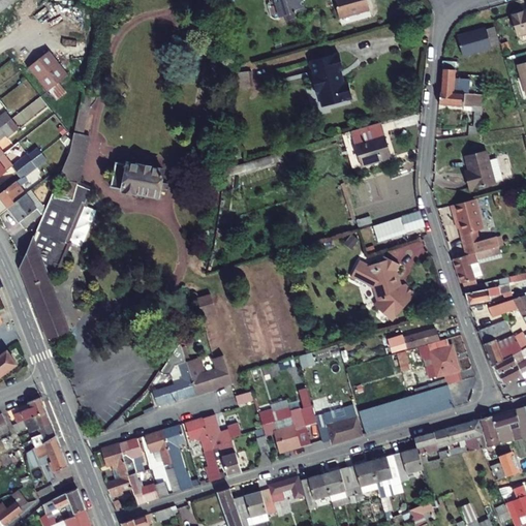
[(0,10),(12,0),(0,0),(0,10)]
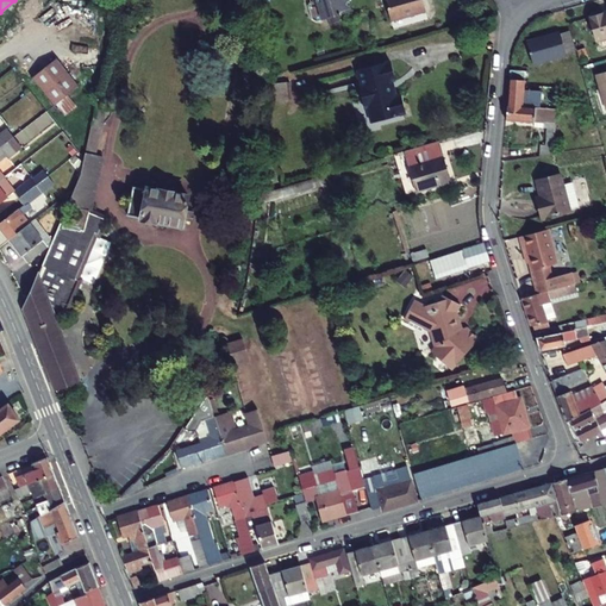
[(307,0),(314,17),(343,8),(339,0),(307,0)]
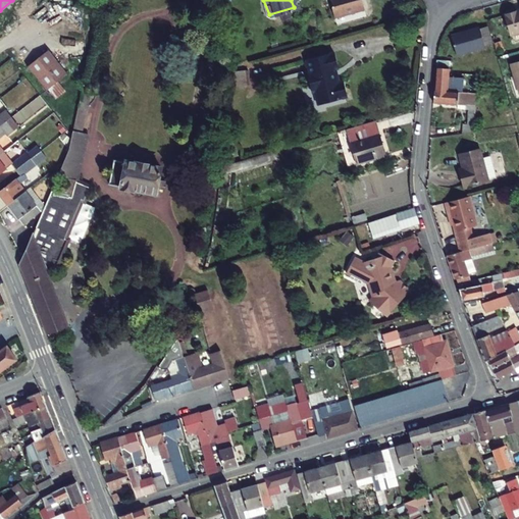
[(331,0),(335,14),(364,7),(362,0),(331,0)]
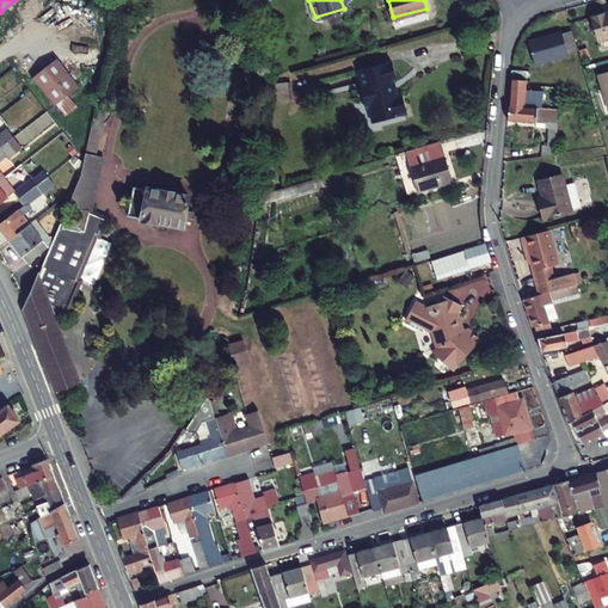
[(607,32),(607,8),(595,13),(601,36),(607,32)]
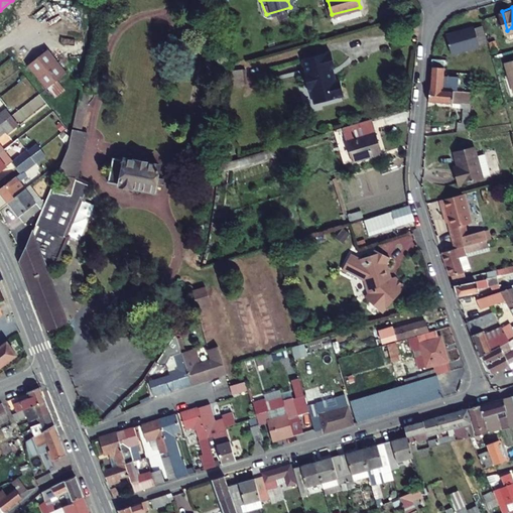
[(479,48),(474,29),(462,33),(461,34),(456,36),(454,35),(443,38),(442,40),(447,58),(479,48)]
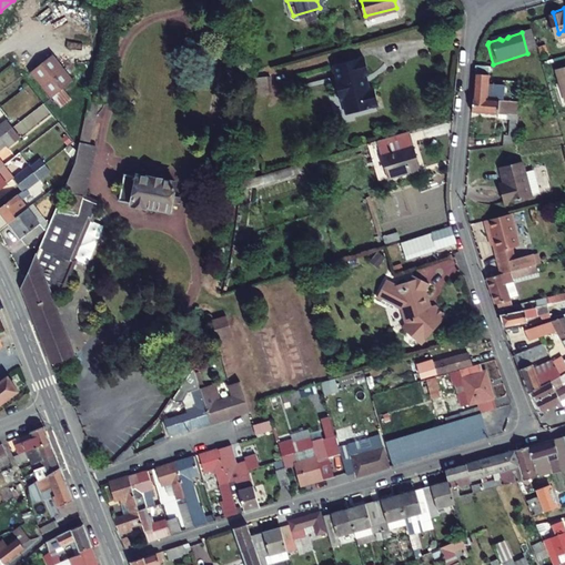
[(347,94),(351,108),(383,99),(379,83),(374,84),(370,69),(374,68),(370,51),(339,60),(343,74),(339,76),(343,96),(347,94)]
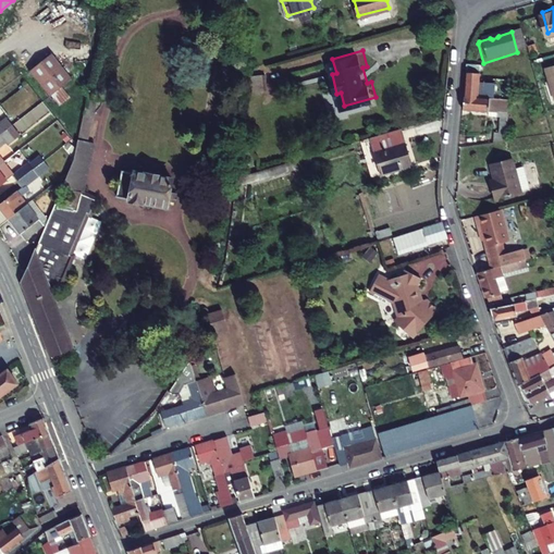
[(53,53),(29,71),(49,97),(73,79),(53,53)]
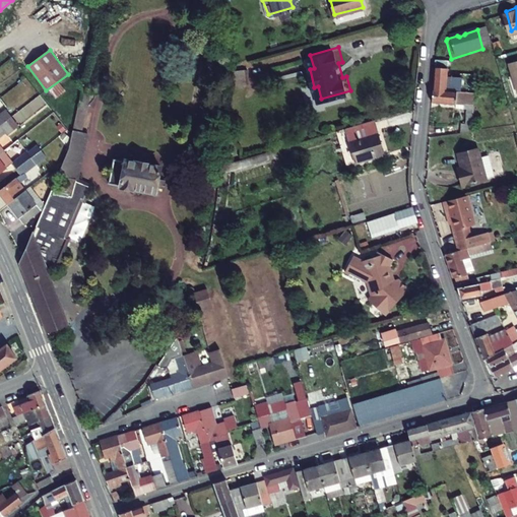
[(448,65),(437,64),(433,93),(462,92),(461,79),(447,79),(448,65)]
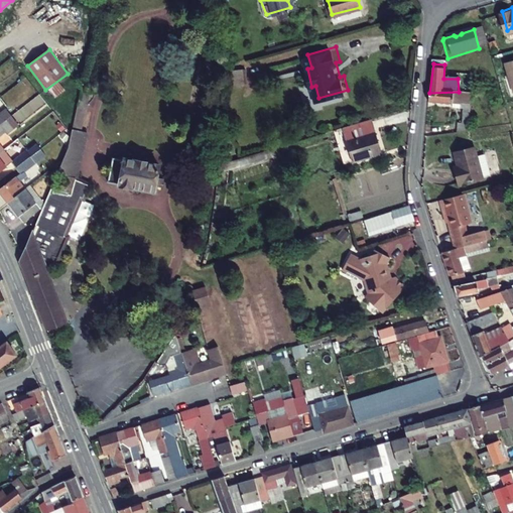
[(243,68),(230,68),(231,82),(243,81),(243,68)]
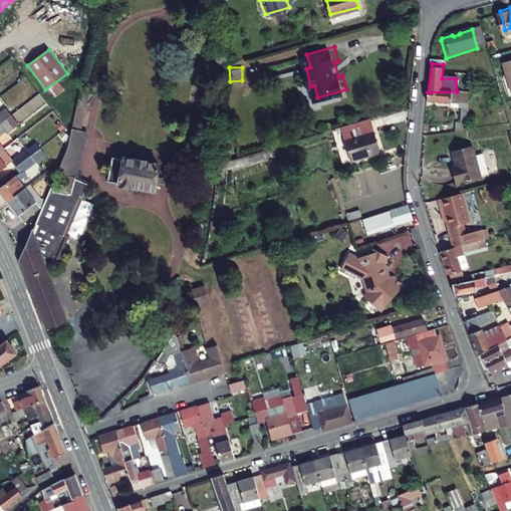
[(457,91),(428,92),(427,106),(448,104),(449,109),(456,108),(469,107),(469,91),(457,91)]
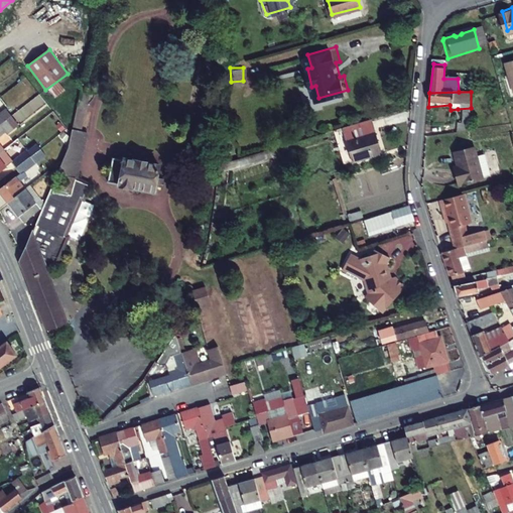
[(471,108),(458,109),(460,124),(470,122),(471,108)]
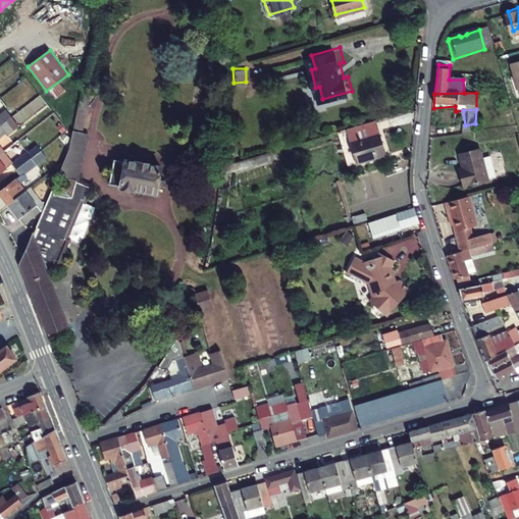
[(367,120),(329,133),(340,167),(377,155),(367,120)]
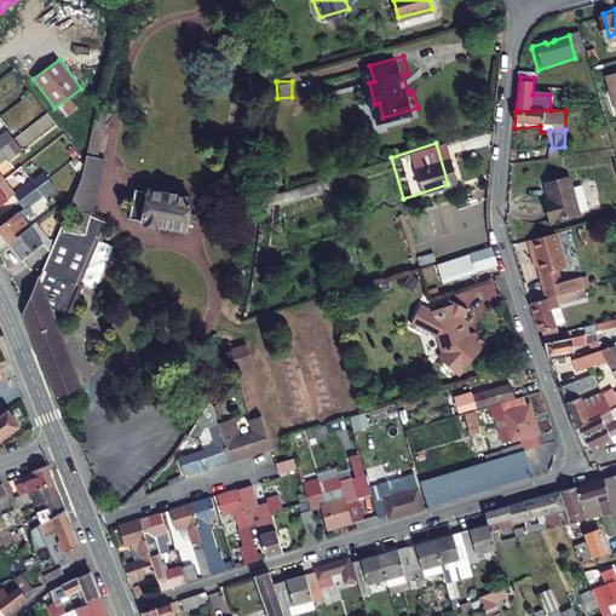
[(546,149),(547,160),(563,159),(564,147),(552,149),(546,149)]
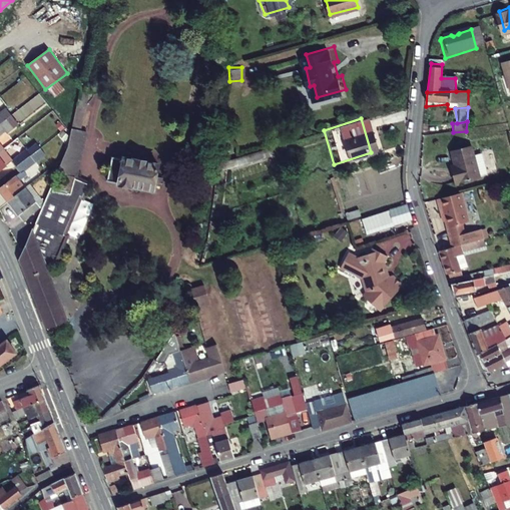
[(479,178),(470,147),(449,153),(454,171),(450,172),(454,185),(479,178)]
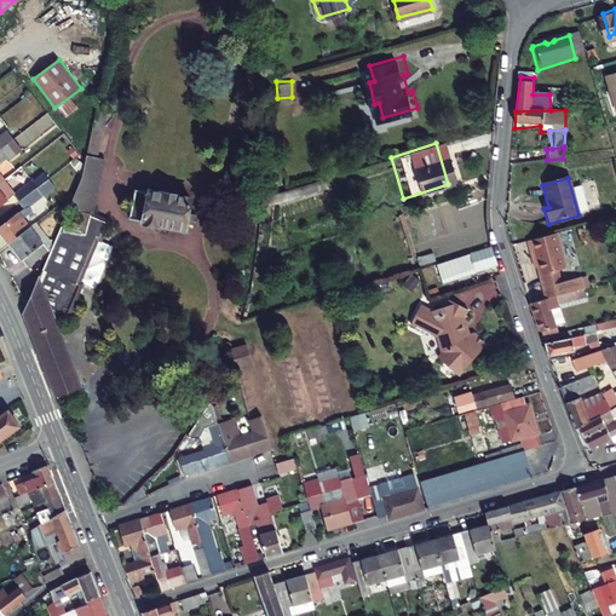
[(119,205),(127,206),(125,218),(144,220),(143,226),(160,230),(161,224),(180,228),(183,216),(190,217),(191,207),(183,206),(185,195),(166,191),(167,184),(153,182),(151,189),(131,185),(130,196),(120,195),(119,205)]
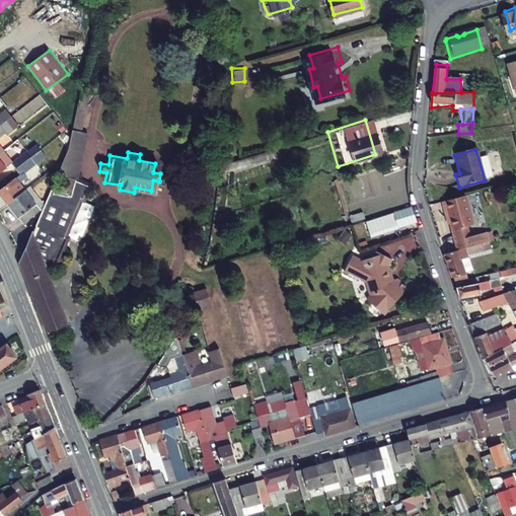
[(23,158),(10,168),(13,172),(26,162),(23,158)]
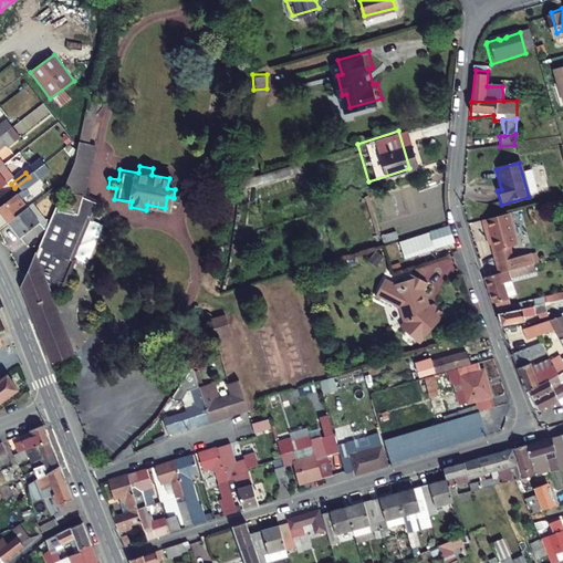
[(29,177),(14,188),(19,194),(33,184),(29,177)]
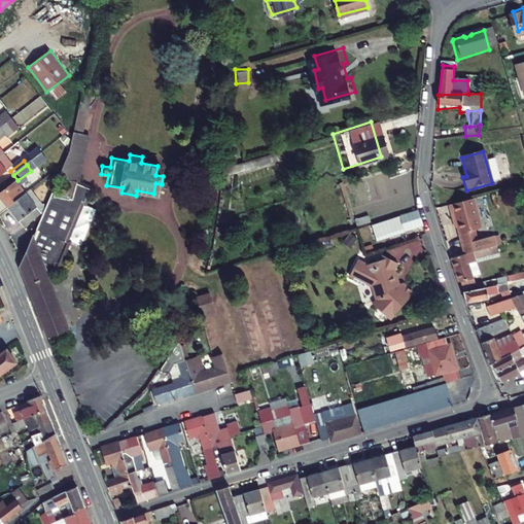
[(19,262),(46,334),(65,327),(43,267),(51,263),(55,265),(66,239),(63,237),(81,190),(73,187),(77,177),(57,171),(37,218),(19,262)]
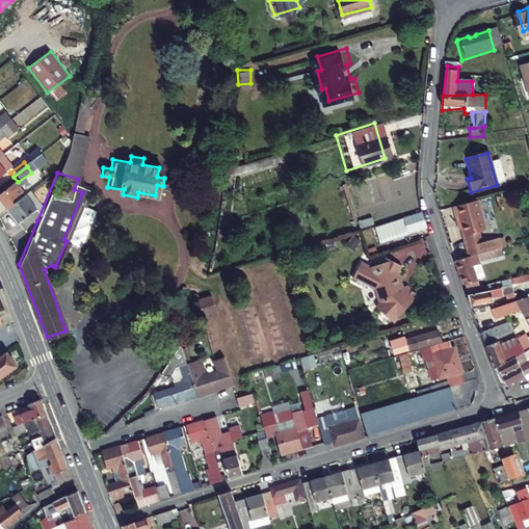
[(11,188),(0,196),(0,208),(3,213),(21,200),(11,188)]
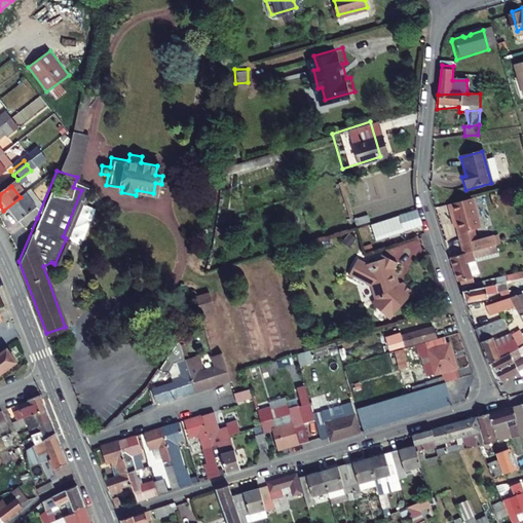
[(21,197),(3,211),(20,231),(37,218),(21,197)]
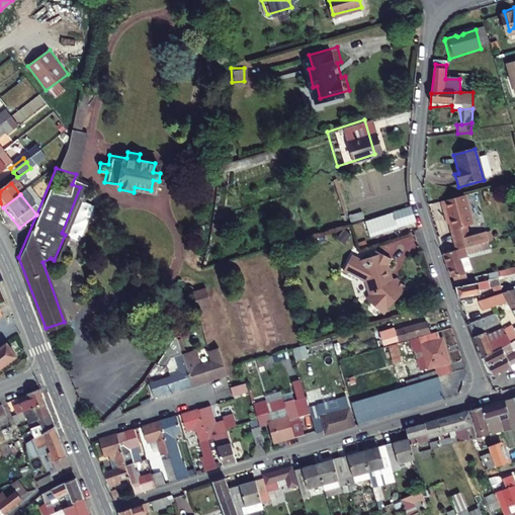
[(444,212),(446,211),(451,231),(473,226),(464,195),(441,202),(444,212)]
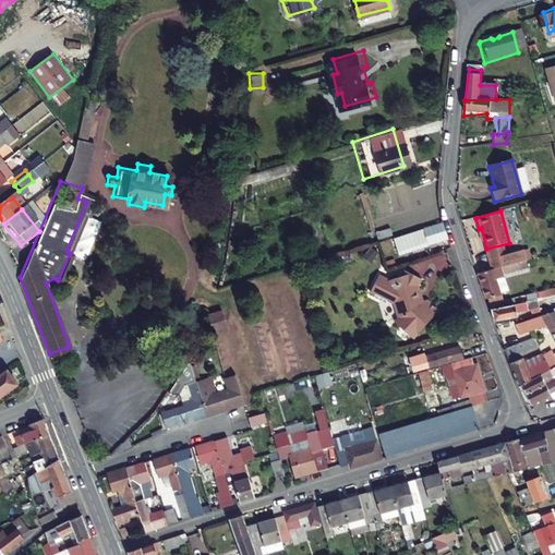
[(427,226),(393,237),(397,249),(431,239),(427,226)]
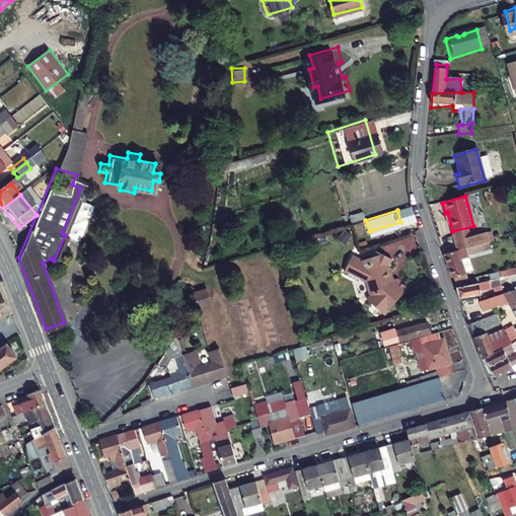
[(492,241),(490,235),(443,248),(452,273),(465,269),(461,254),(468,252),(467,247),(492,241)]
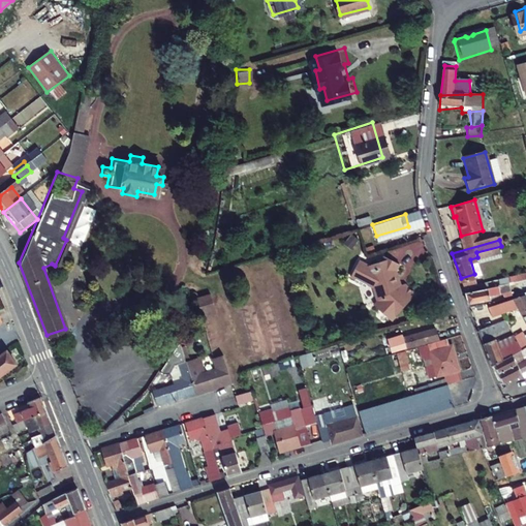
[(373,296),(370,300),(388,316),(412,289),(401,278),(398,280),(393,268),(396,257),(380,251),(377,257),(365,260),(357,255),(346,271),(360,281),(362,277),(366,277),(373,296)]
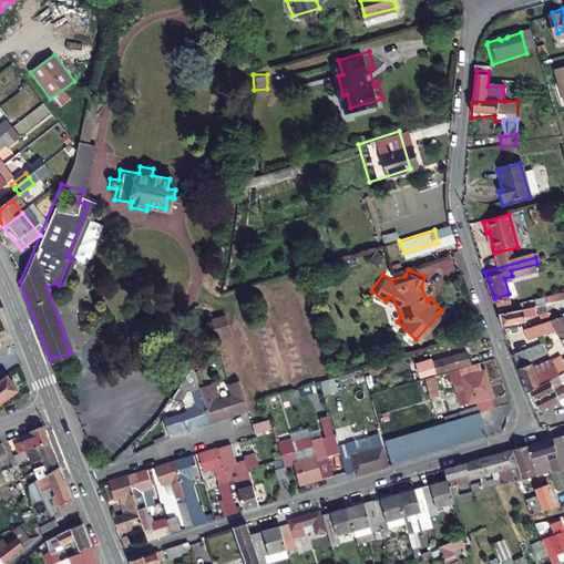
[(555,297),(554,290),(534,295),(536,303),(555,297)]
